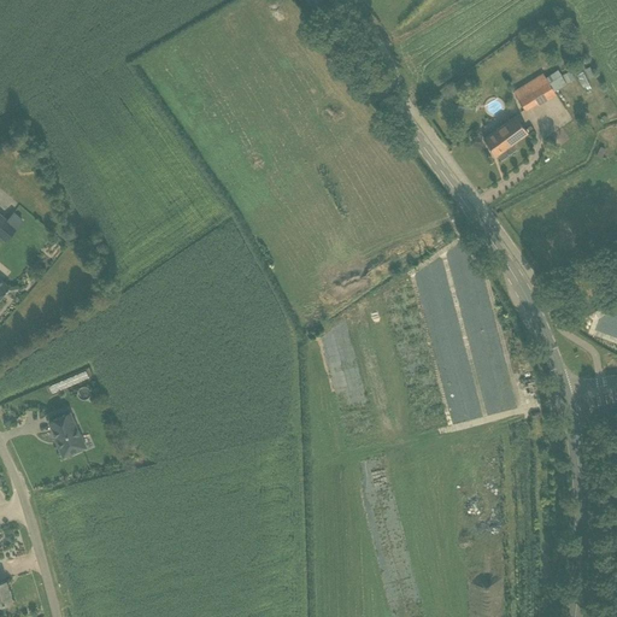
[(582,70),(592,89),(599,86),(588,66),(582,70)]
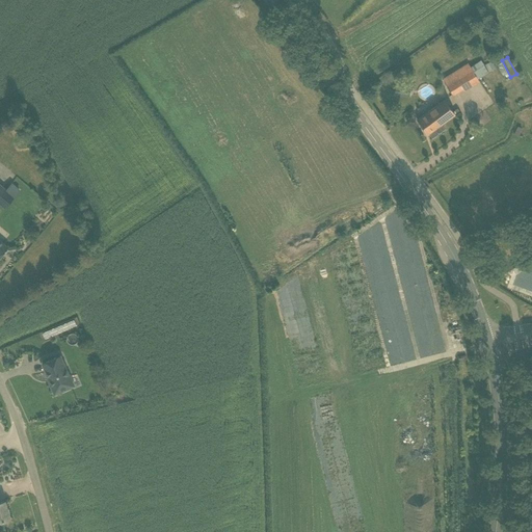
[(471,65),(478,77),(487,71),(480,59),(471,65)]
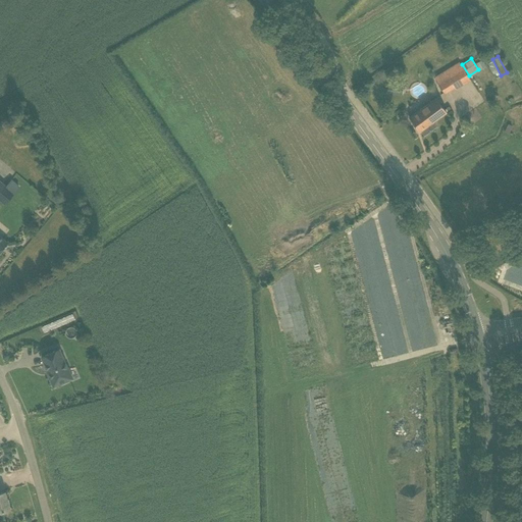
[(446,70),(434,77),(439,87),(442,92),(444,94),(455,87),(446,70)]
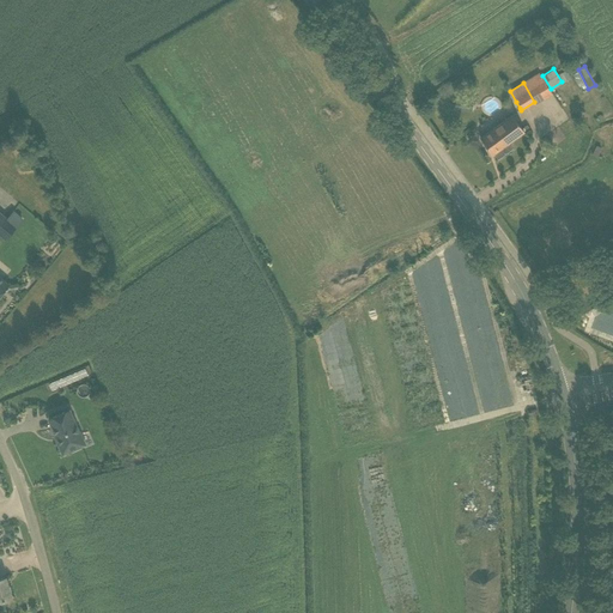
[(511,115),(480,138),(492,155),(495,153),(498,158),(513,147),(509,144),(525,132),(511,115)]
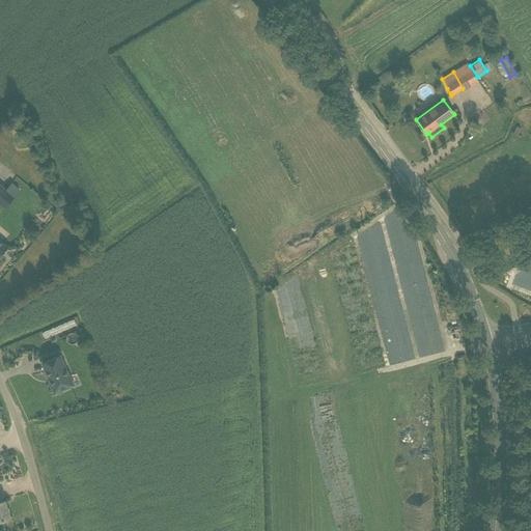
[(68,375),(60,355),(43,363),(51,383),(50,384),(54,393),(72,386),(67,375),(68,375)]
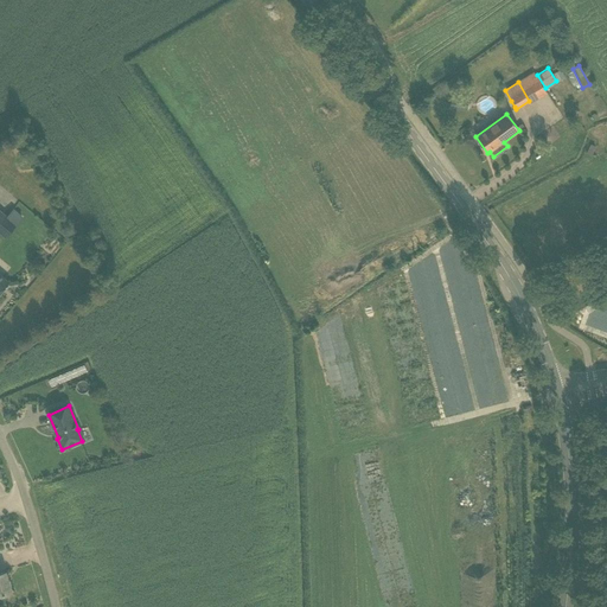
[(0,594),(12,592),(6,572),(0,573),(0,594)]
